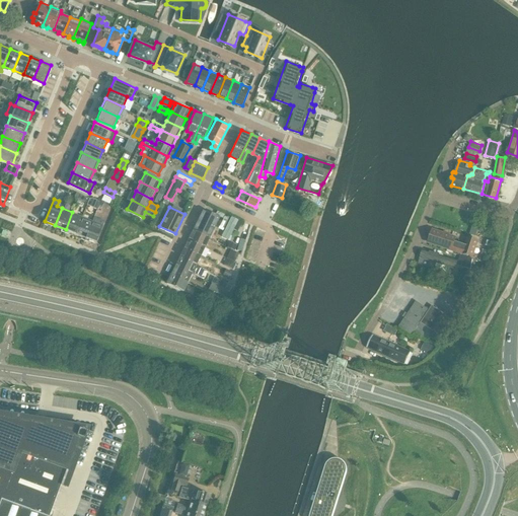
[(198,219),(194,228),(210,236),(214,227),(219,216),(203,208),(198,219)]
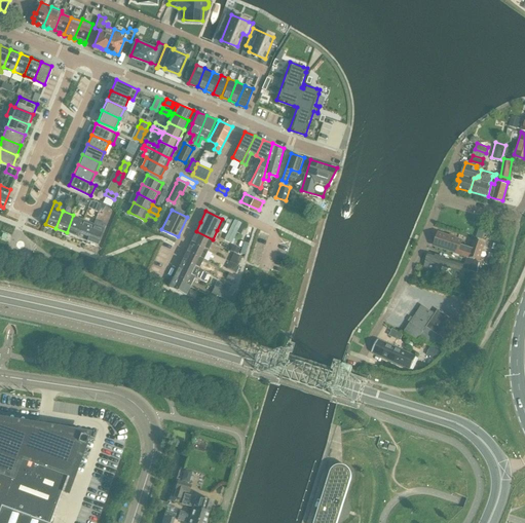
[(67,232),(77,236),(83,219),(73,215),(67,232)]
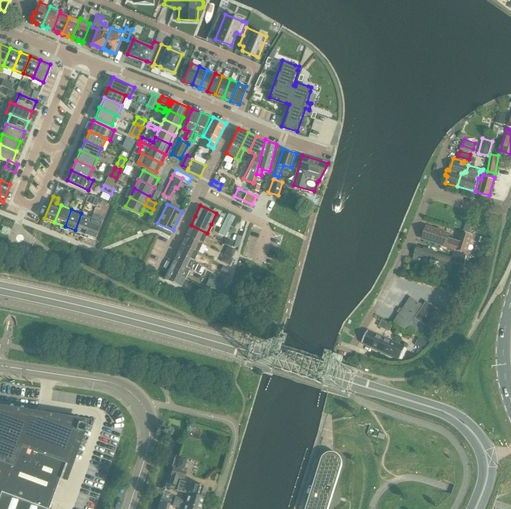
[(75,230),(85,234),(91,217),(81,213),(75,230)]
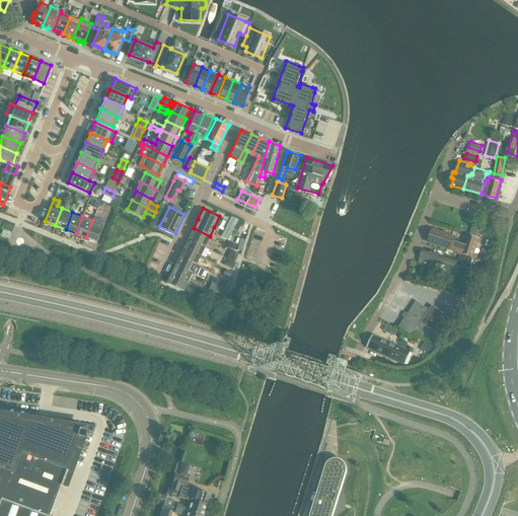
[(92,220),(86,237),(96,241),(104,220),(94,216),(92,220)]
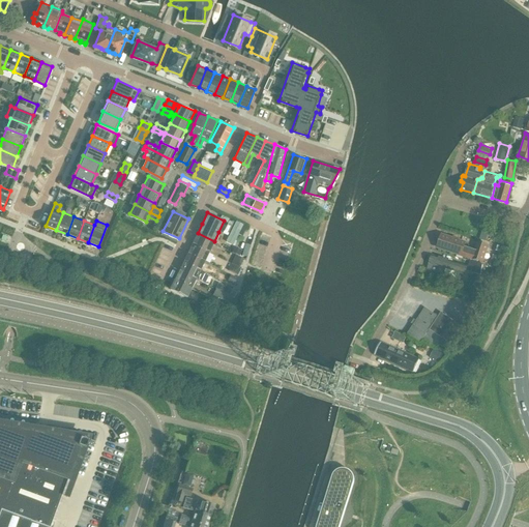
[(236,221),(227,240),(234,243),(239,233),(243,235),(247,226),(236,221)]
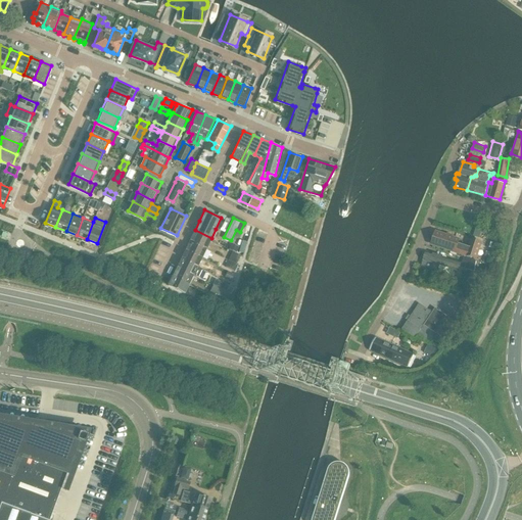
[(195,230),(190,239),(206,247),(211,238),(195,230)]
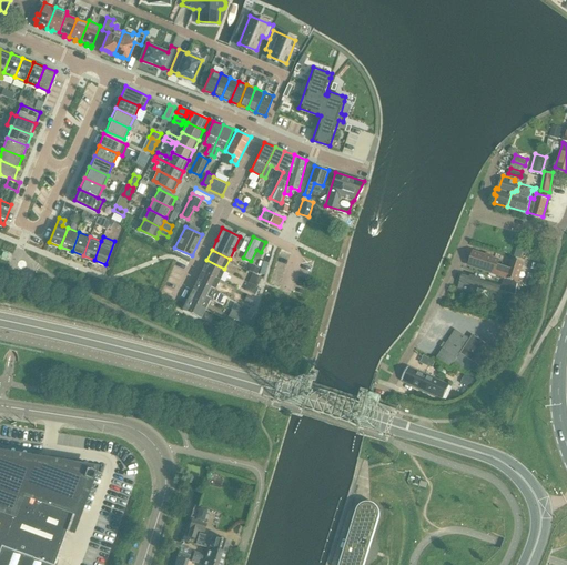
[(469,263),(517,279),(523,261),(514,258),(510,266),(498,263),(499,259),(474,250),(469,263)]
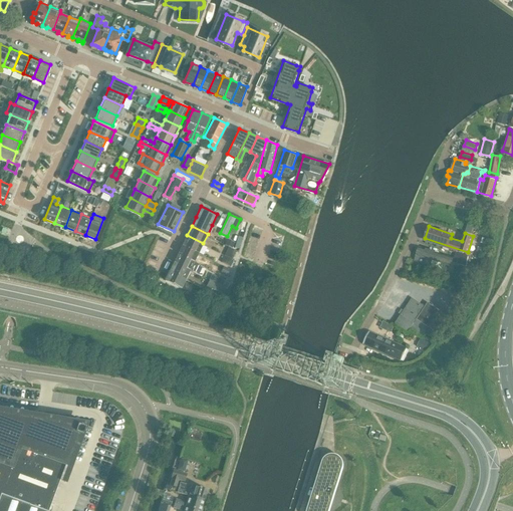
[(187,235),(183,244),(199,252),(203,243),(187,235)]
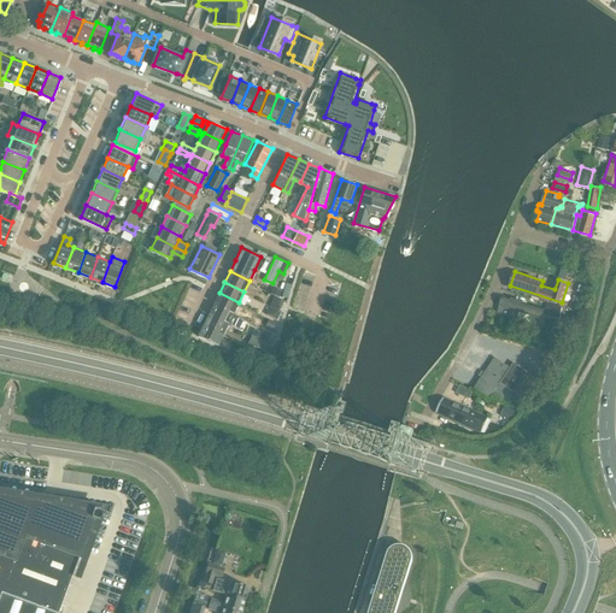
[(220,293),(215,302),(234,312),(239,302),(220,293)]
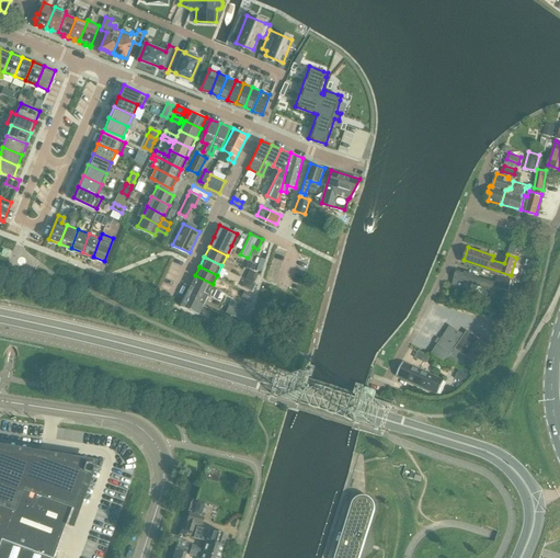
[(472,283),(492,289),(495,280),(457,268),(453,283),(470,288),(472,283)]
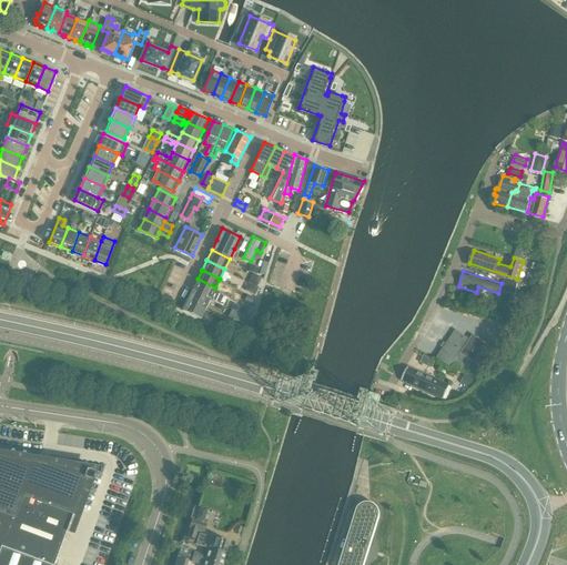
[(256,272),(253,279),(260,281),(262,275),(256,272)]
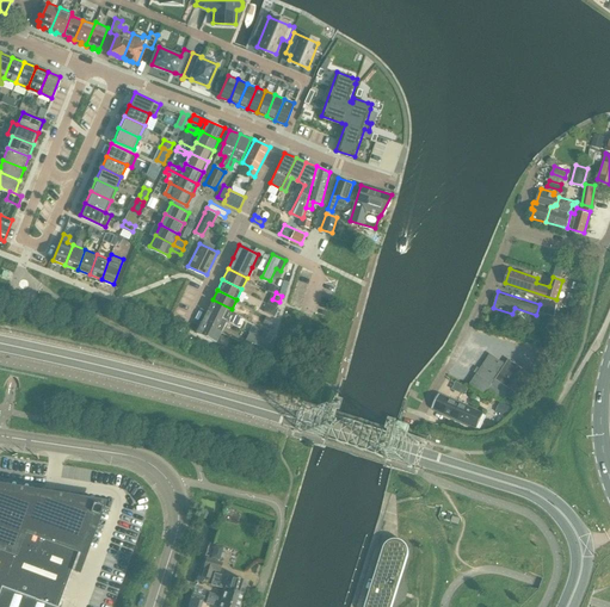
[(558,302),(544,298),(541,308),(549,309),(548,313),(555,314),(558,302)]
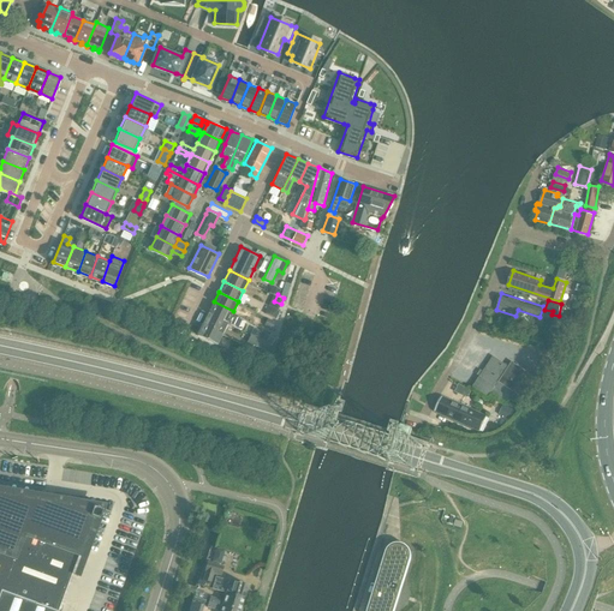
[(233,311),(214,301),(209,312),(228,322),(233,324),(238,313),(233,311)]
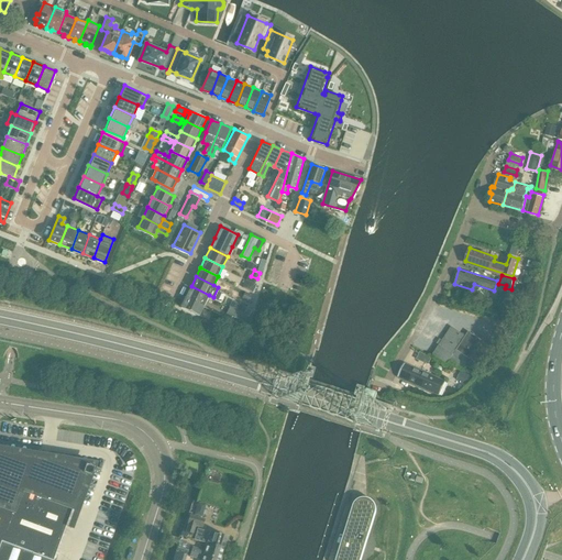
[(255,283),(246,278),(243,285),(253,291),(256,283),(255,283)]
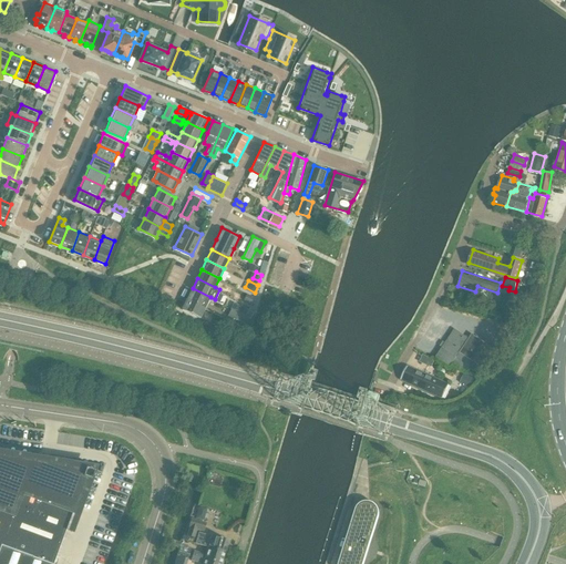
[(193,288),(187,298),(206,307),(211,297),(193,288)]
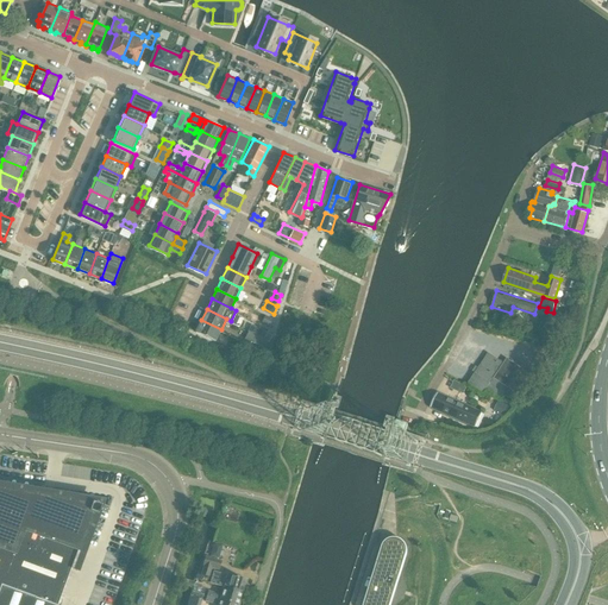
[(267,314),(263,320),(270,323),(274,317),(267,314)]
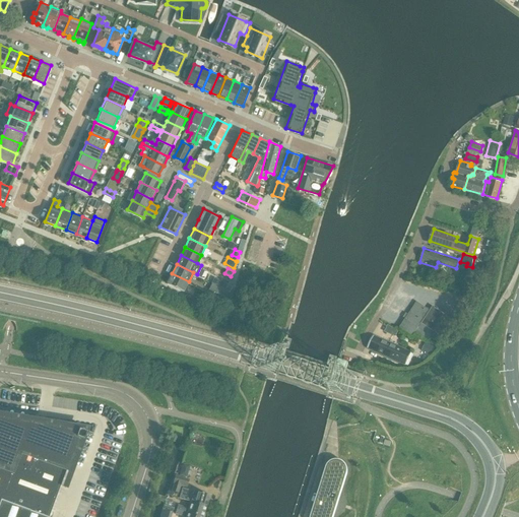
[(189,281),(172,273),(168,281),(184,289),(189,281)]
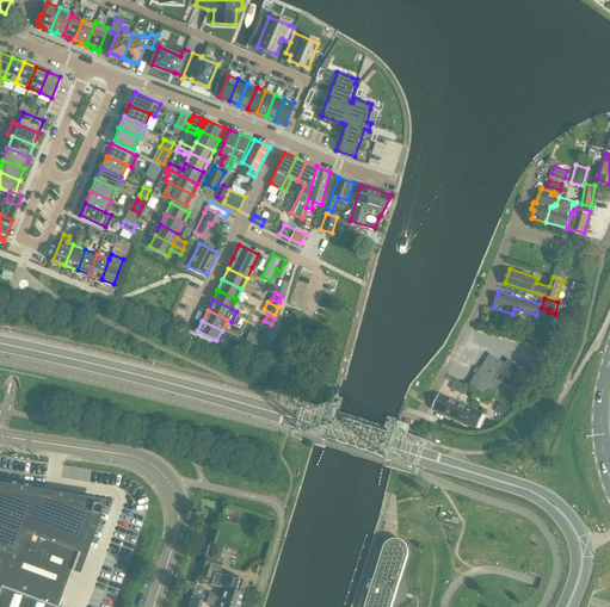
[(250,332),(246,338),(264,346),(269,348),(271,341),(266,339),(250,332)]
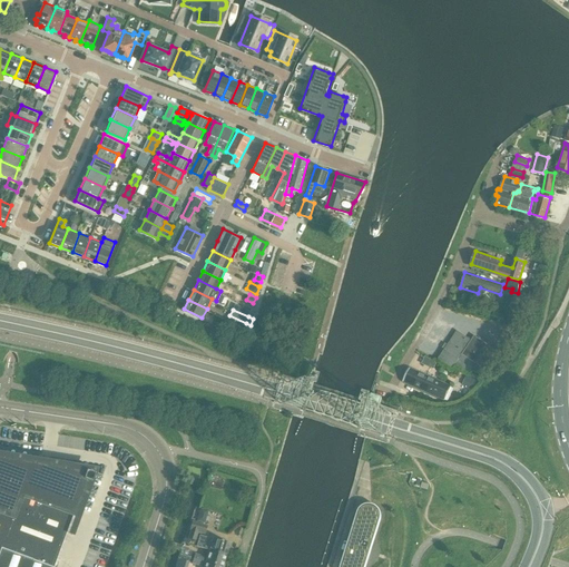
[(439,357),(453,367),(457,362),(471,371),(490,343),(476,333),(472,338),(458,329),(439,357)]
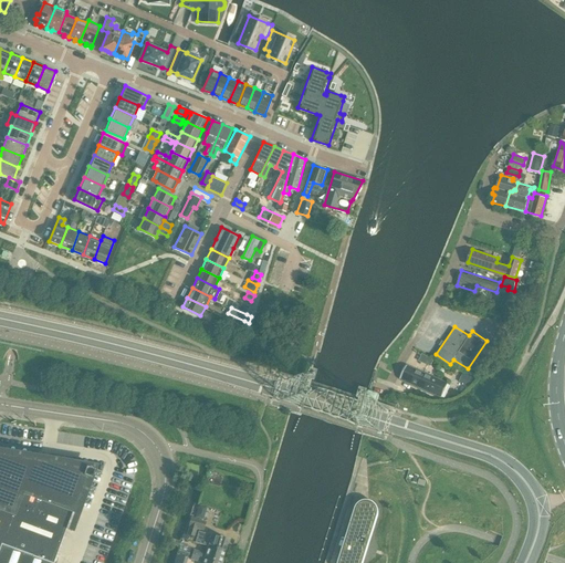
[(435,375),(407,364),(400,377),(442,396),(449,382),(436,376),(435,375)]
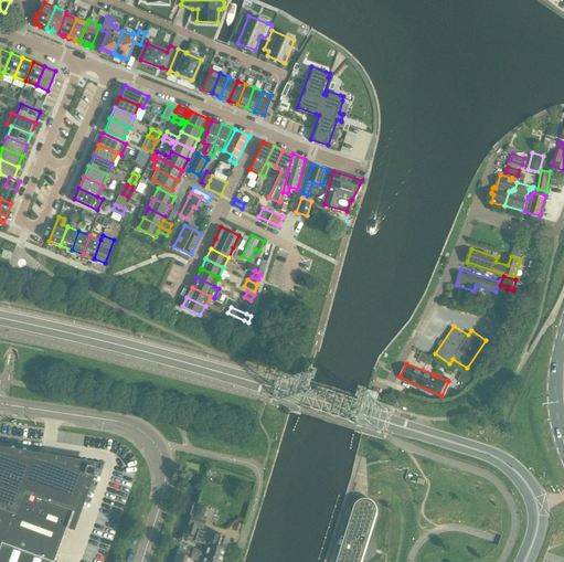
[(464,371),(459,379),(469,383),(472,375),(464,371)]
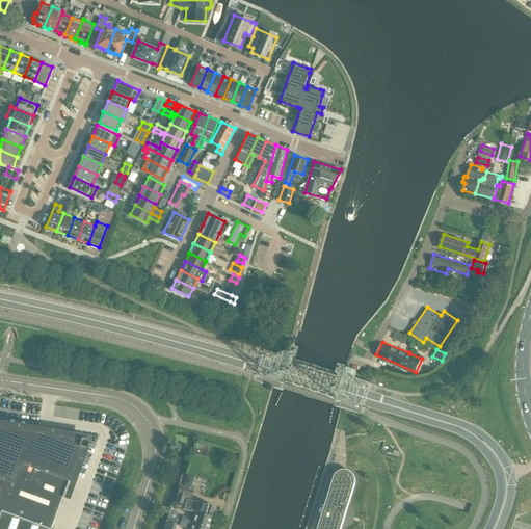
[(353,375),(354,376),(355,372),(356,369),(347,366),(345,373),(351,375),(353,375)]
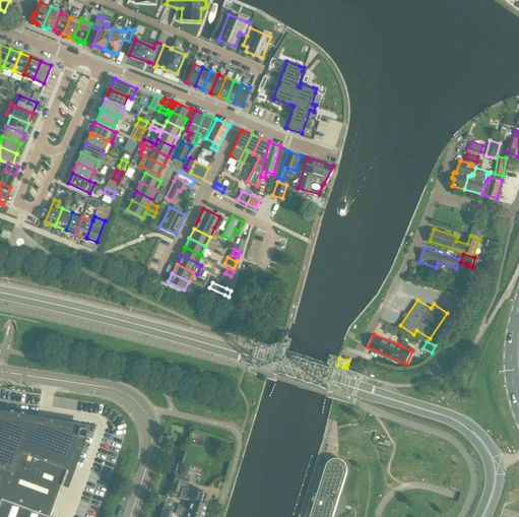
[(0,516),(49,516),(51,515),(52,515),(54,511),(52,510),(71,458),(73,459),(84,431),(45,424),(46,421),(40,418),(38,423),(0,416),(0,516)]
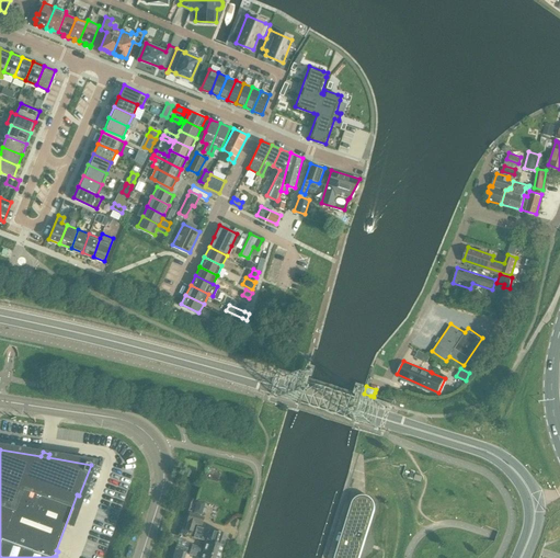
[(352,504),(335,557),(360,557),(375,510),(376,507),(375,503),(374,500),(373,498),(369,496),(367,494),(365,494),(362,494),(360,496),(357,497),(355,499),(354,501),(352,504)]
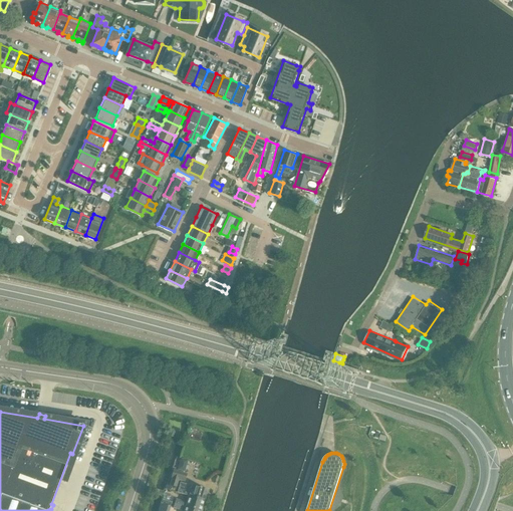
[(187,472),(175,468),(171,483),(178,485),(180,478),(185,479),(187,472)]
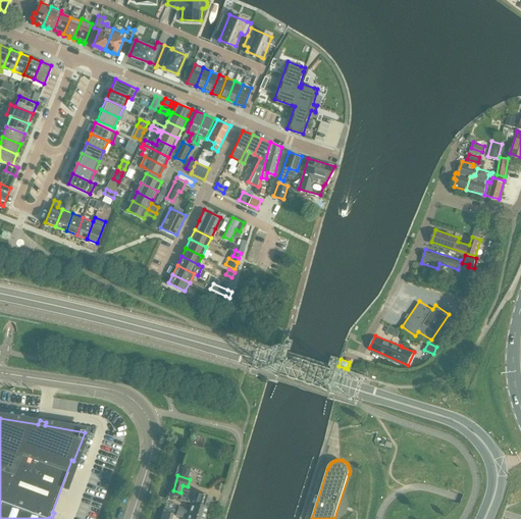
[(185,488),(181,499),(193,502),(193,503),(208,507),(211,497),(196,491),(185,488)]
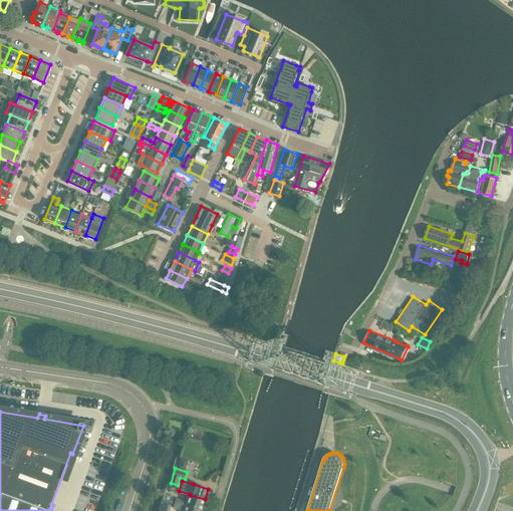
[(177,497),(175,501),(202,509),(205,499),(190,495),(188,500),(177,497)]
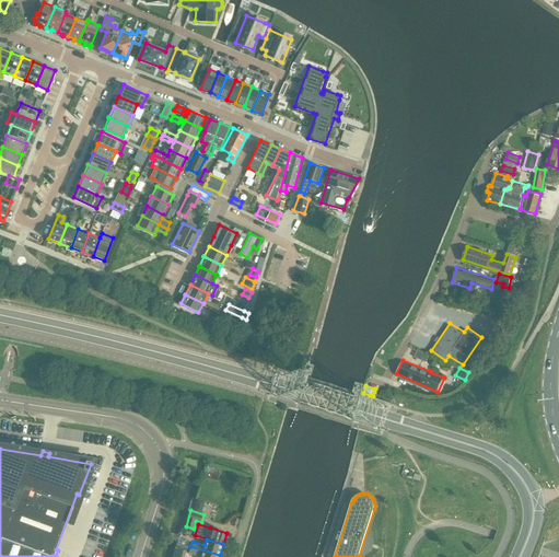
[(172,556),(184,556),(186,549),(176,546),(172,556)]
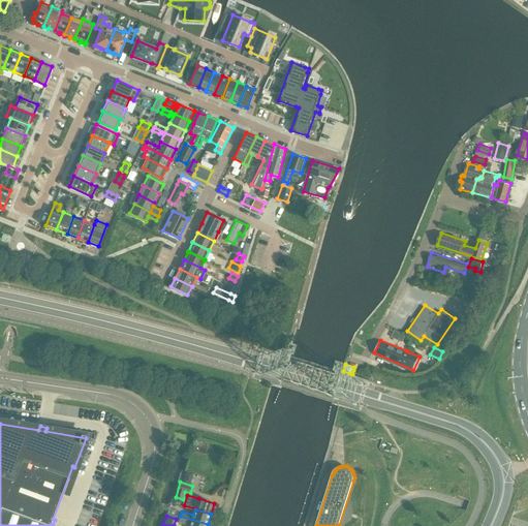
[(180,516),(179,521),(183,522),(181,525),(207,525),(208,524),(180,516)]
